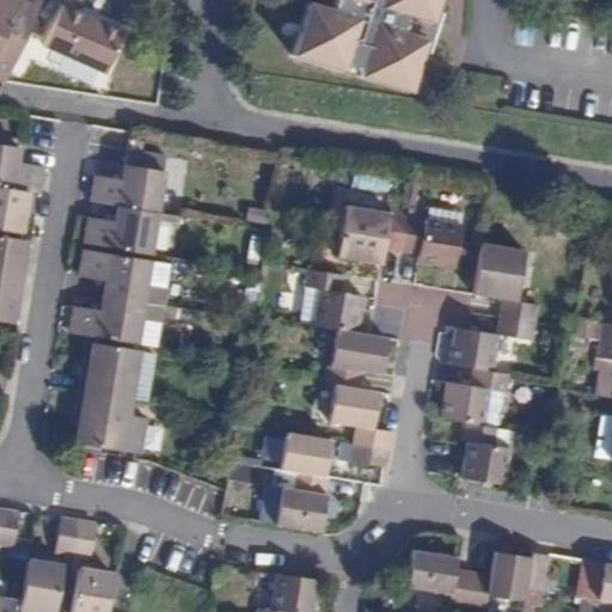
[(0,0),(0,80),(5,84),(41,0),(0,0)]
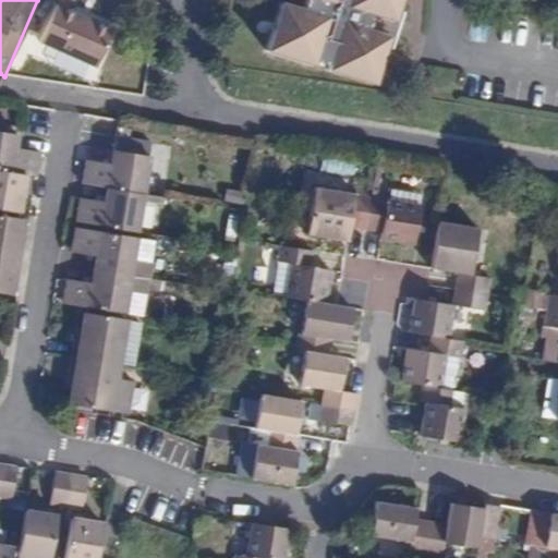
[(304,0),(302,9),(281,2),(267,51),(312,64),(313,60),(328,65),(327,70),(373,84),(388,35),(366,28),(372,13),(392,20),(398,0),(304,0)]
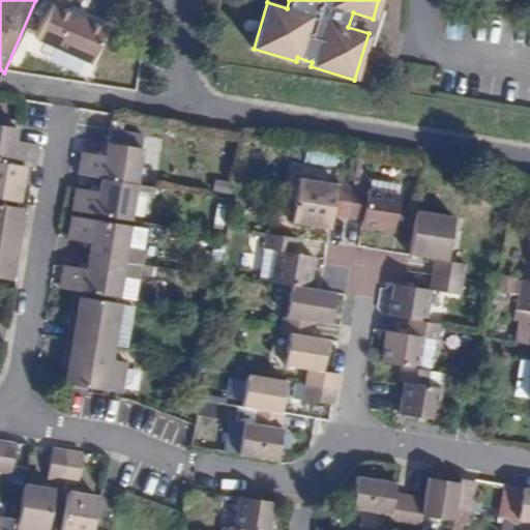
[(108,29),(54,4),(38,39),(92,64),(108,29)]
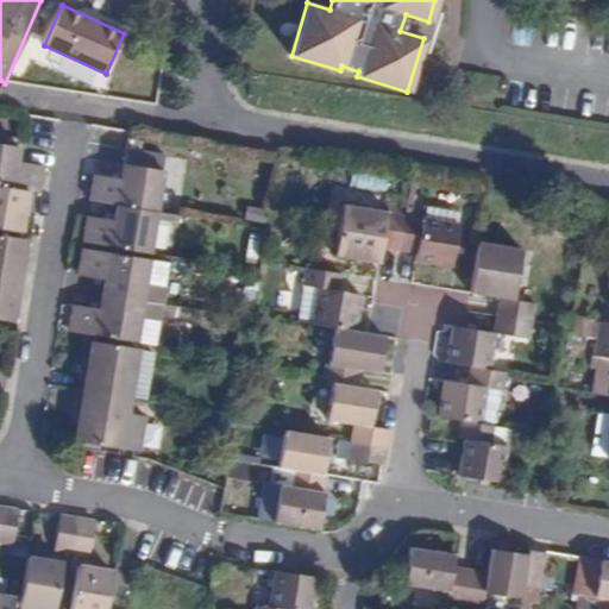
[(0,143),(0,186),(30,192),(41,193),(44,165),(20,162),(23,148),(0,143)]
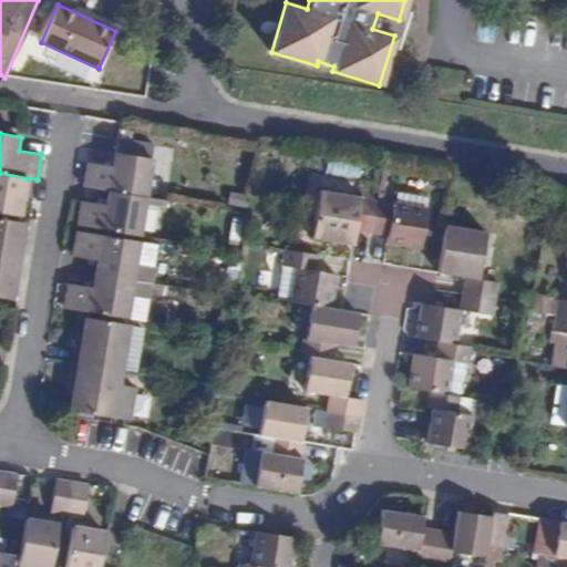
[(106,191),(147,197),(153,158),(112,152),(110,166),(88,163),(83,187),(106,191)]
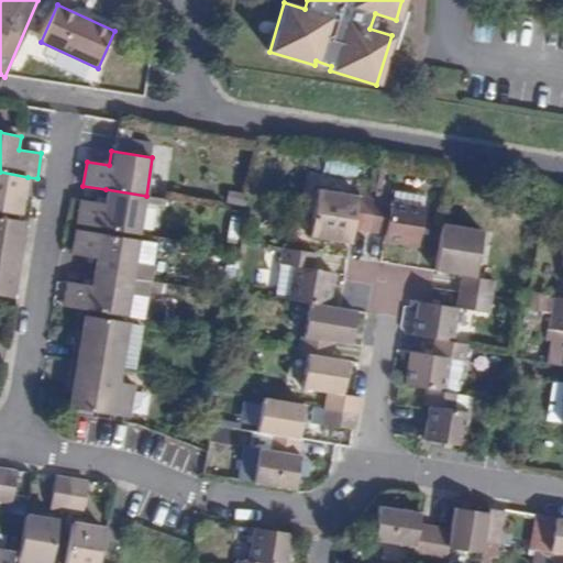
[(0,172),(0,210),(22,214),(28,177),(0,172)]
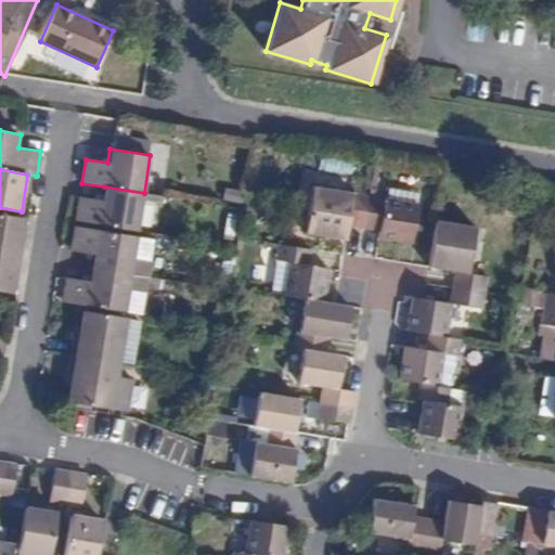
[(369,195),(371,184),(356,182),(353,194),(312,188),(305,233),(345,240),(348,226),(364,228),(369,195)]
